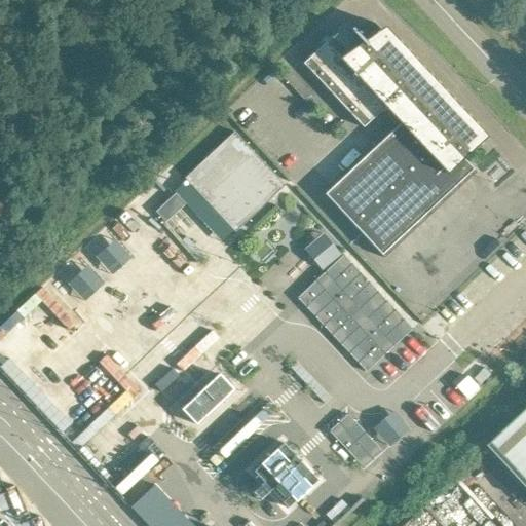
[(425,69),(424,70),(383,27),(380,30),(373,23),(359,36),(351,29),(349,30),(344,25),(302,64),(363,128),(381,111),(382,112),(386,109),(400,123),(325,194),(384,258),(384,257),(381,254),(472,170),(475,173),(476,173),(459,155),(462,151),(466,156),(487,137),(425,72),(426,71),(425,69)]
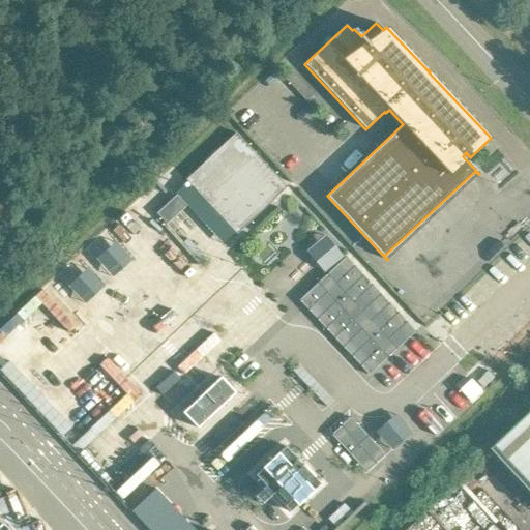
[(213,218),(218,214),(237,235),(287,187),(235,133),(185,180),(209,206),(205,209),(213,218)]
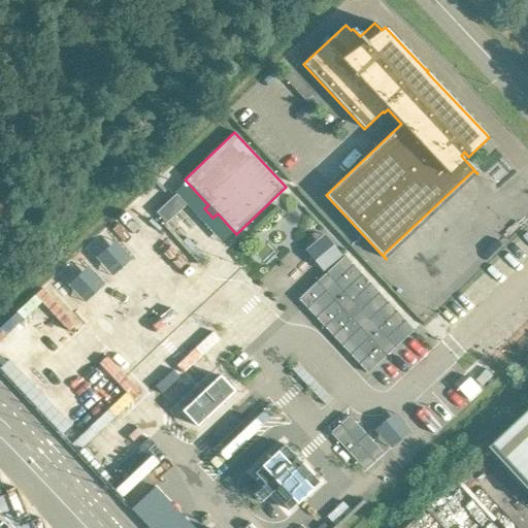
[(186,204),(175,194),(156,213),(165,224),(186,204)]
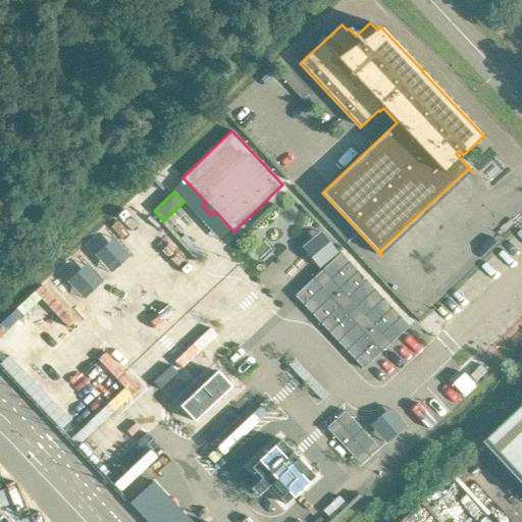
[(341,253),(295,296),(363,369),(409,326),(341,253)]
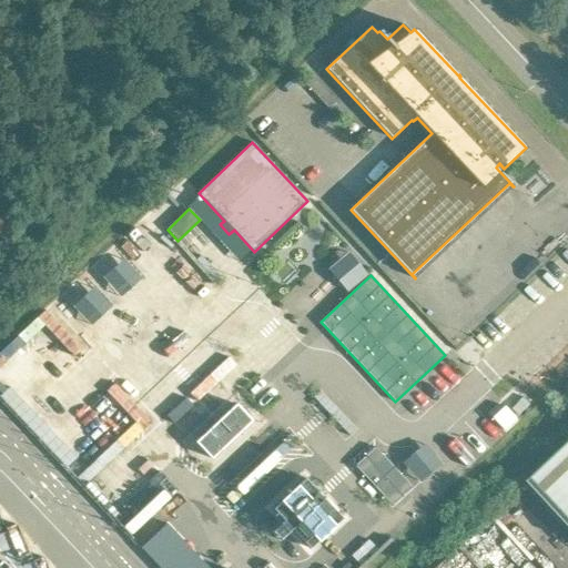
[(236,406),(198,443),(213,459),(252,423),(236,406)]
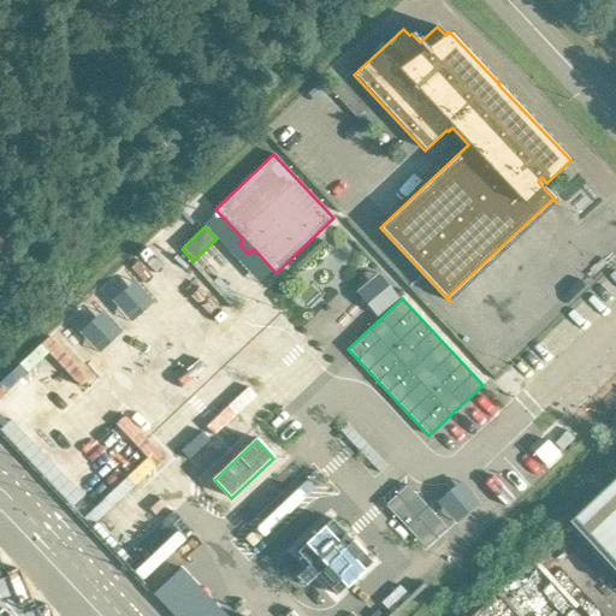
[(548,440),(534,454),(546,467),(560,454),(548,440)]
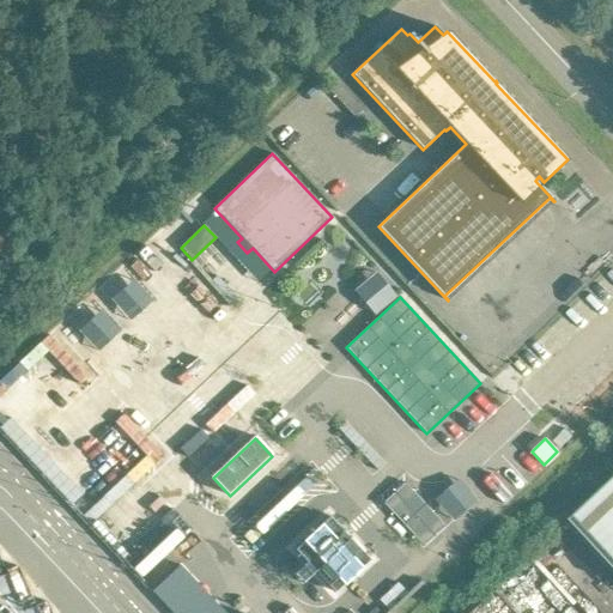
[(612,465),(559,515),(612,572),(612,465)]
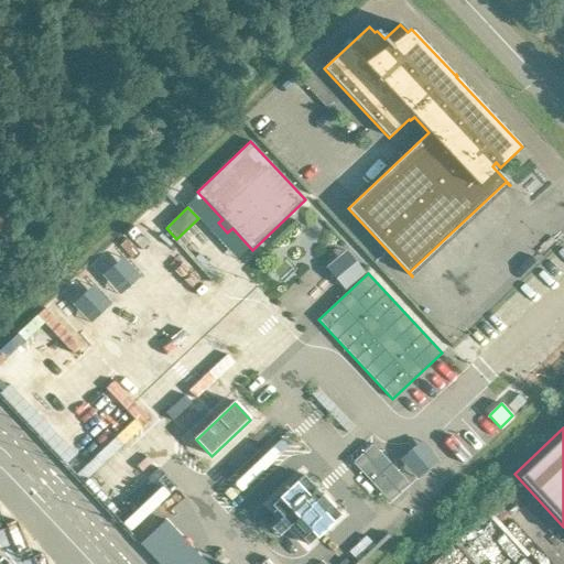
[(392,455),(411,473),(431,453),(412,435),(392,455)]
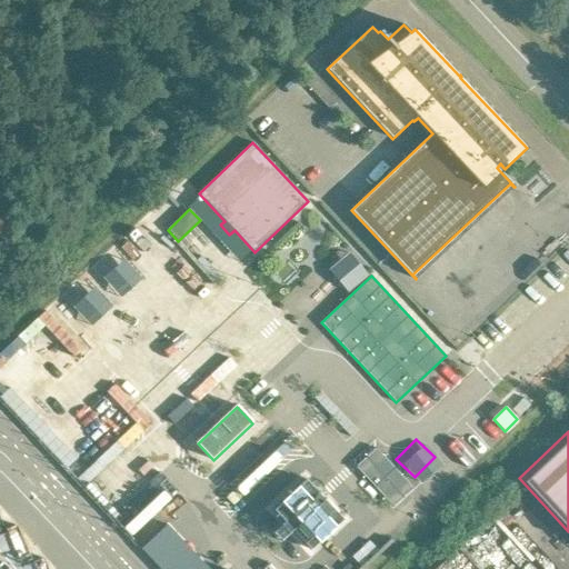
[(376,448),(356,467),(392,507),(412,488),(376,448)]
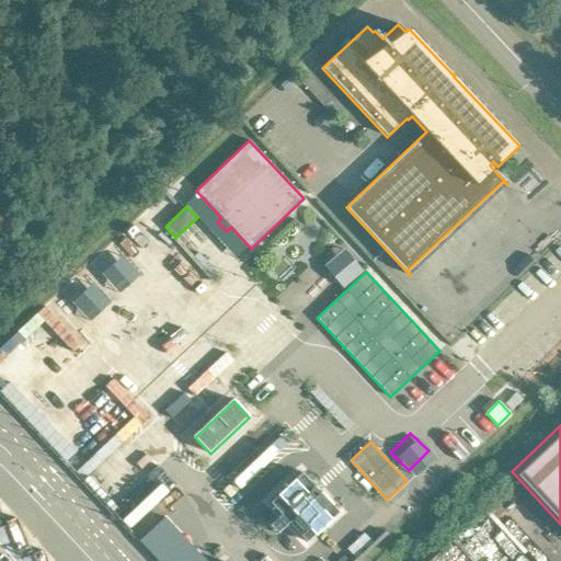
[(159,483),(121,521),(128,528),(175,484),(157,465),(149,472),(159,483)]
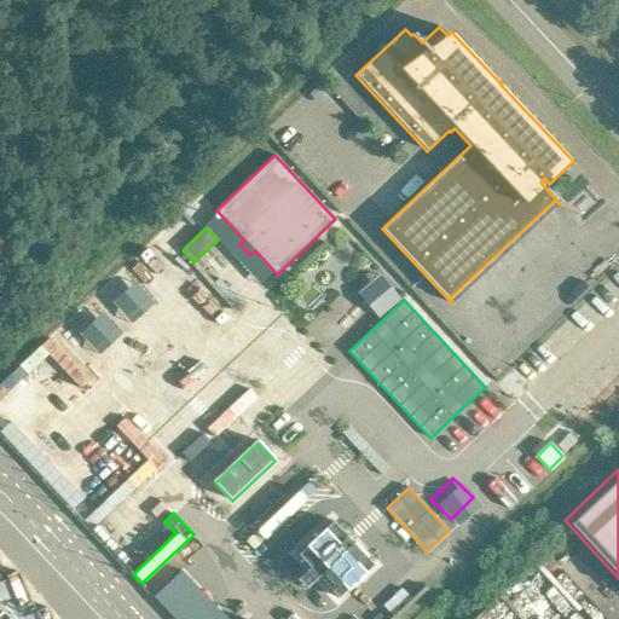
[(331,522),(298,555),(339,599),(372,566),(331,522)]
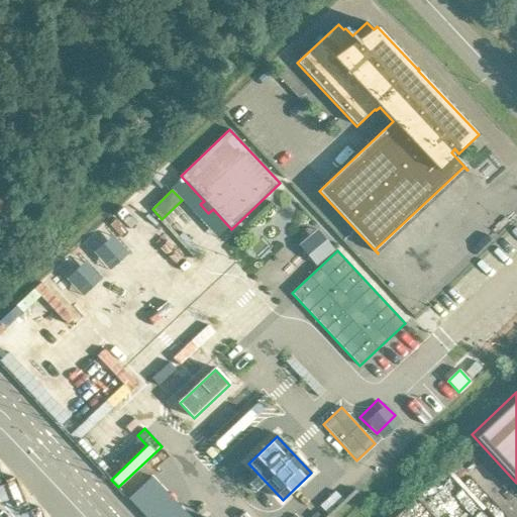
[(189,516),(151,477),(127,499),(144,516),(189,516)]
